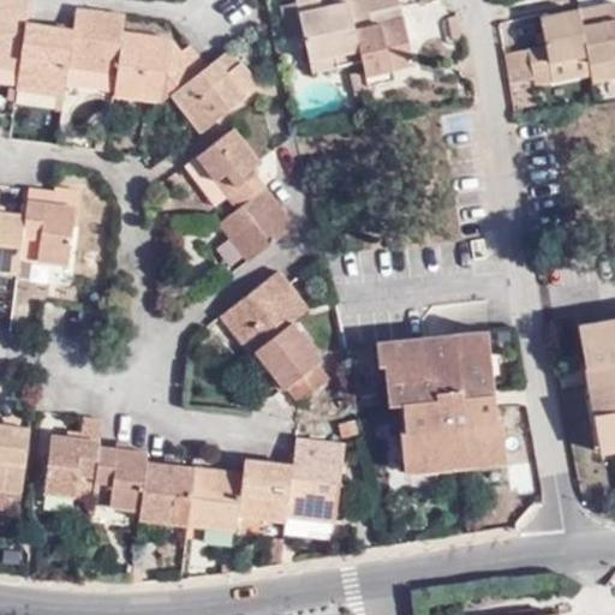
[(0,0),(0,66),(19,70),(24,34),(25,25),(27,0),(0,0)]
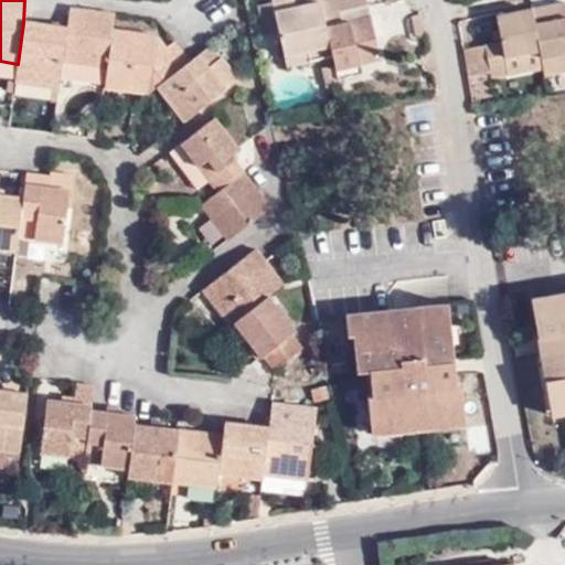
[(336,74),(361,68),(380,64),(371,22),(342,28),(340,17),(370,10),(366,0),(319,0),(321,4),(296,10),(294,2),(294,0),(289,0),(274,3),(275,6),(262,9),(268,39),(280,36),(286,61),(307,55),(330,50),(334,68),(336,74)]
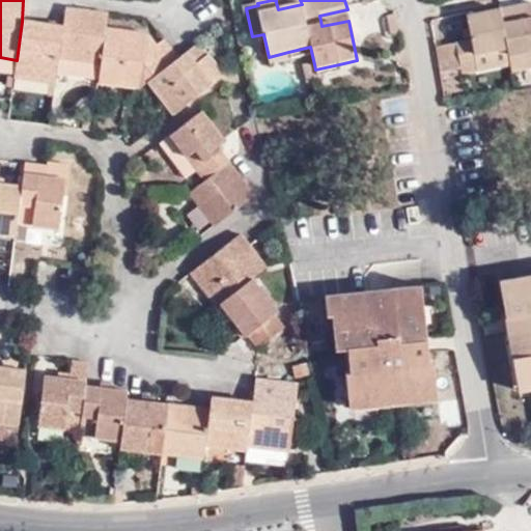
[(302,4),(300,0),(287,0),(276,2),(278,9),(302,4)]
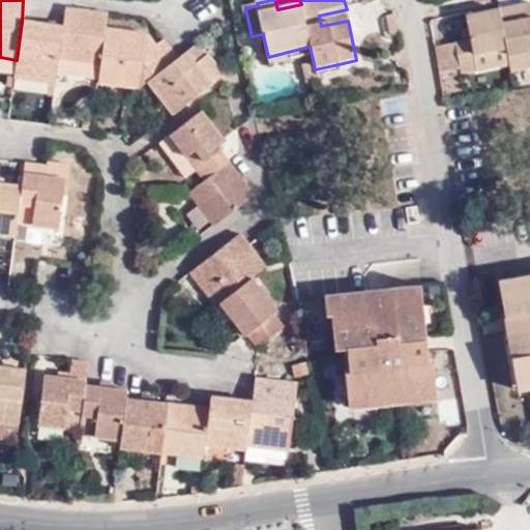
[(434,47),(437,64),(459,61),(461,72),(476,69),(476,66),(474,57),(506,52),(506,56),(529,51),(529,3),(466,16),(469,30),(470,36),(471,40),(434,47)]
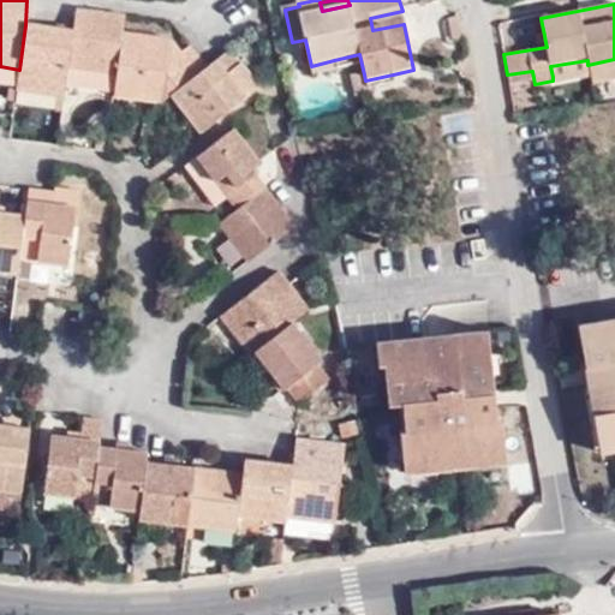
[(69,67),(118,75),(121,36),(124,18),(76,11),(73,31),(69,67)]
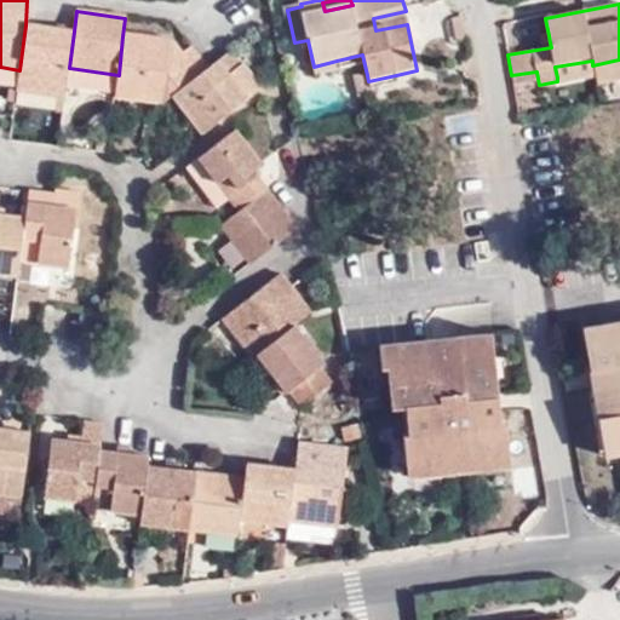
[(67,97),(69,68),(74,32),(42,28),(42,35),(24,34),(19,70),(18,86),(18,92),(59,97),(67,97)]
